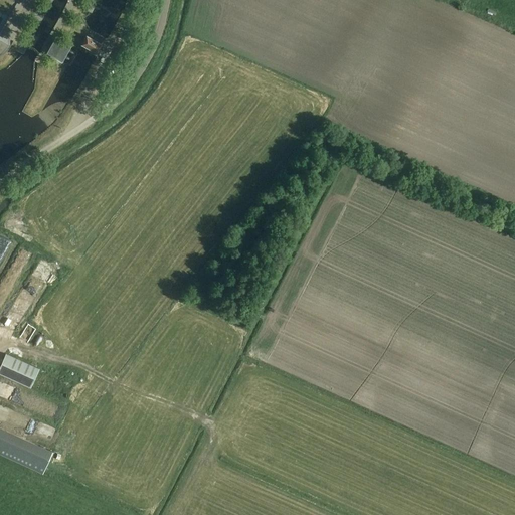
[(90,12),(97,0),(83,0),(80,7),(90,12)]
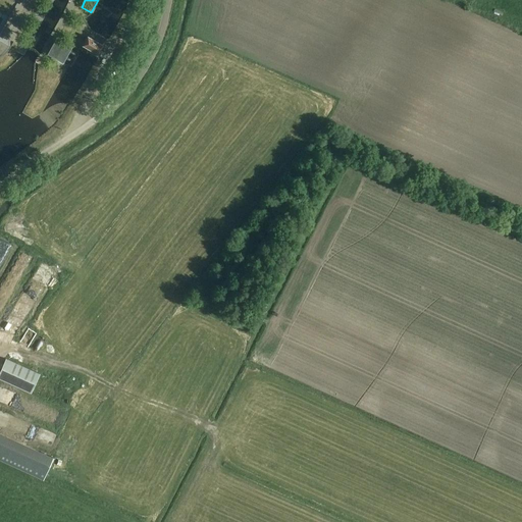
[(11,35),(15,29),(5,22),(1,29),(11,35)]
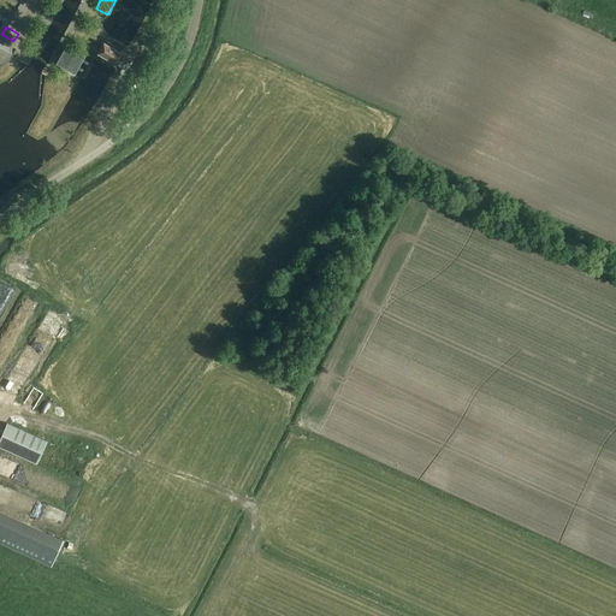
[(102,43),(96,54),(96,55),(113,65),(120,53),(102,43)]
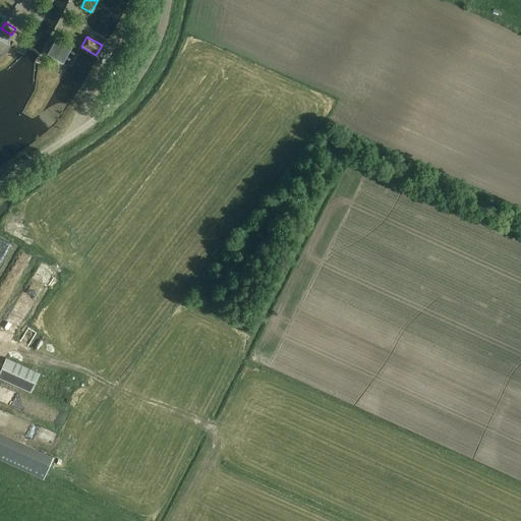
[(62,61),(71,46),(57,38),(49,54),(62,61)]
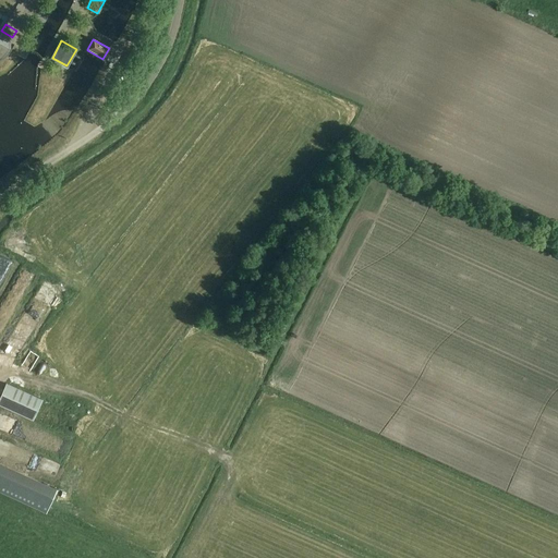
[(0,60),(1,60),(2,59),(4,58),(5,57),(7,56),(9,55),(10,52),(11,51),(11,50),(0,43),(0,60)]
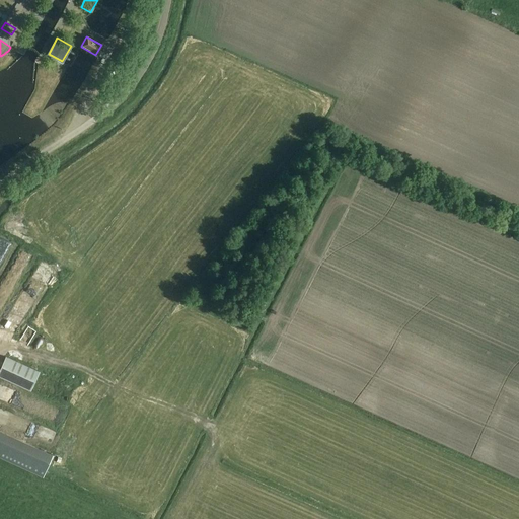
[(115,61),(120,64),(126,53),(121,50),(115,61)]
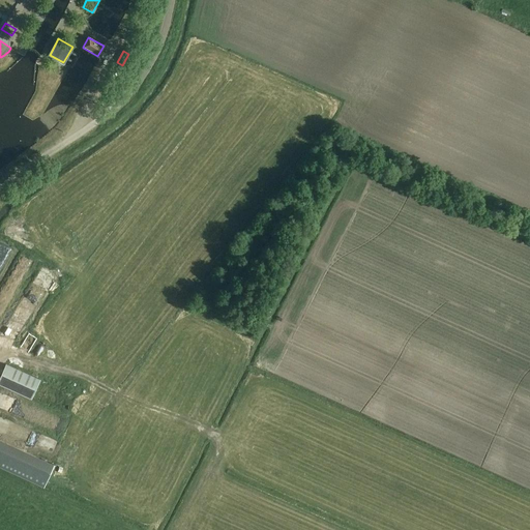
[(0,376),(0,385),(31,400),(39,380),(5,364),(0,376)]
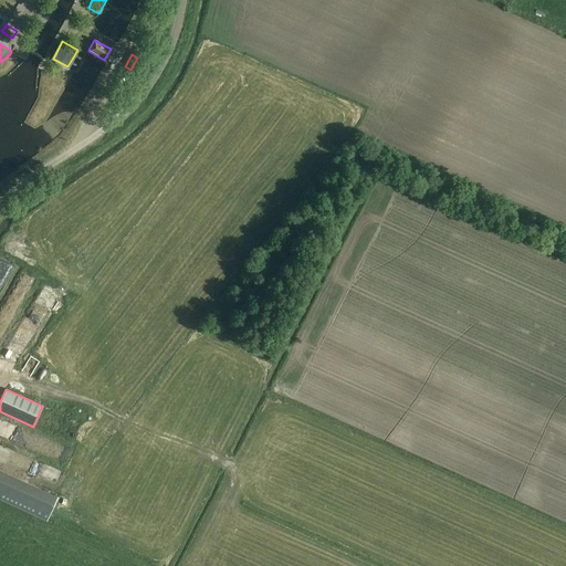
[(0,471),(0,467),(0,465),(0,499),(46,521),(58,499),(0,471)]
